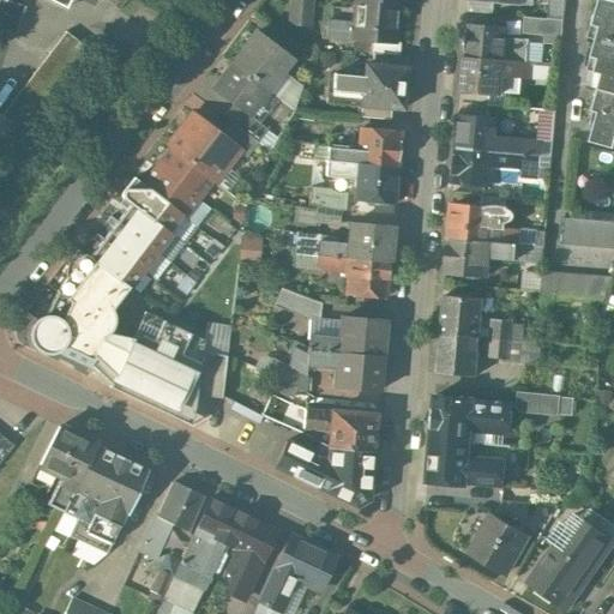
[(25,7),(2,0),(0,0),(0,28),(17,35),(25,7)]
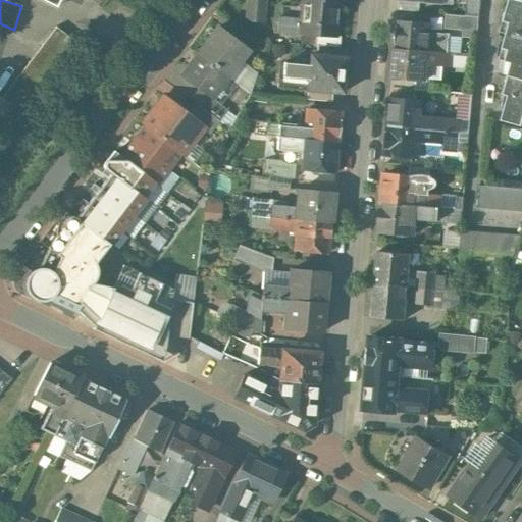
[(246,0),(245,23),(261,24),(262,0),(246,0)]
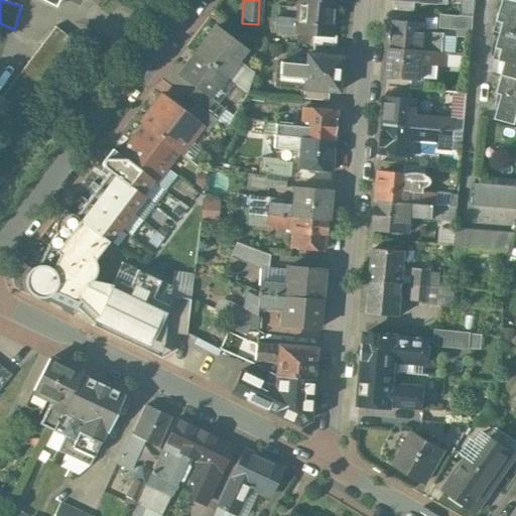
[(333,0),(297,0),(296,21),(295,34),(312,35),(331,37),(331,36),(333,0)]
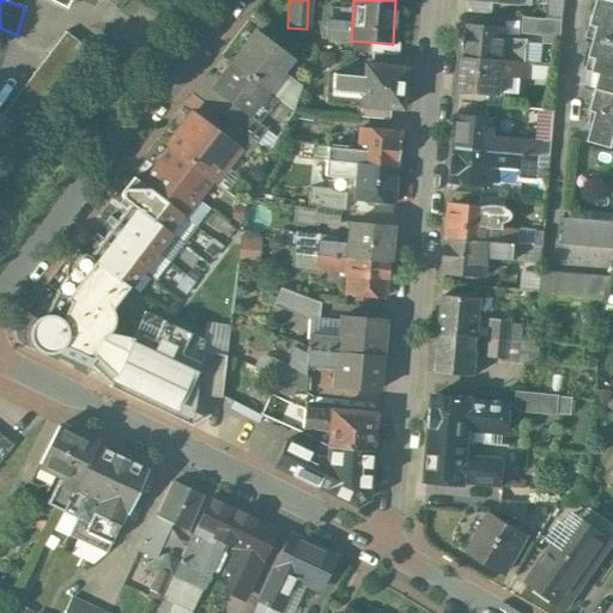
[(612,0),(600,0),(594,25),(600,28),(592,56),(599,59),(594,71),(602,73),(593,110),(599,111),(590,141),(612,147),(612,0)]
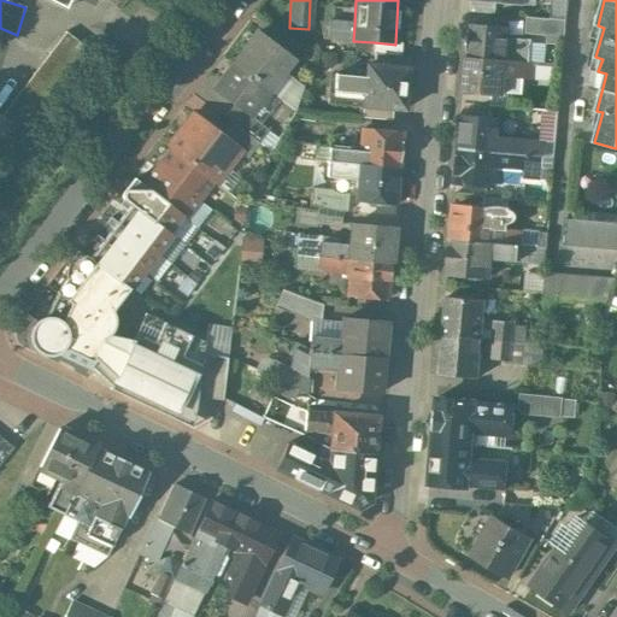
[(566,21),(554,19),(553,37),(565,39),(566,21)]
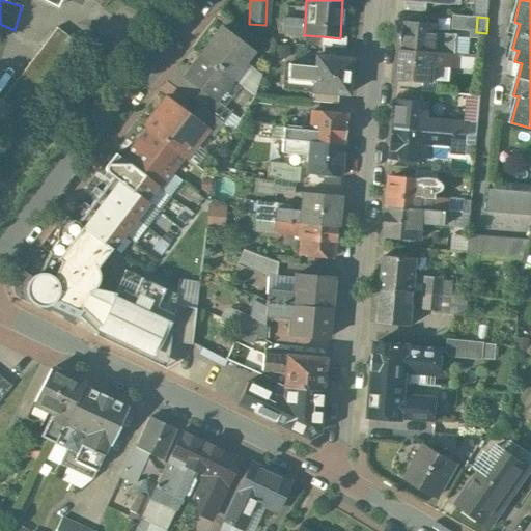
[(305,22),(282,20),(281,33),(304,35),(305,22)]
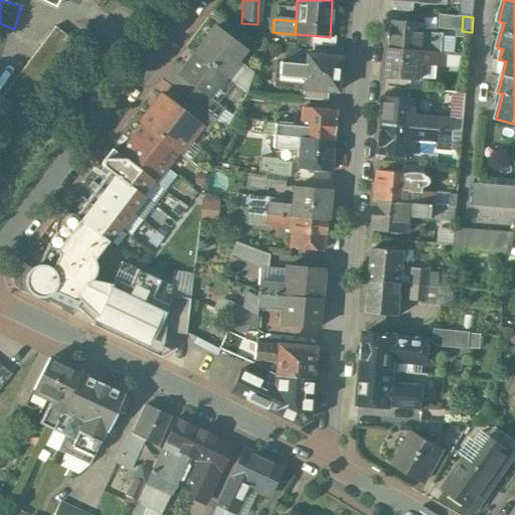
[(424,23),(392,20),(390,48),(422,51),(423,38),(424,23)]
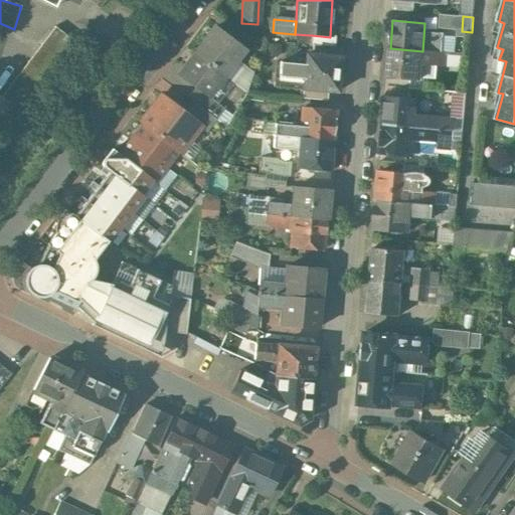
[(55,27),(1,98),(20,112),(74,41),(55,27)]
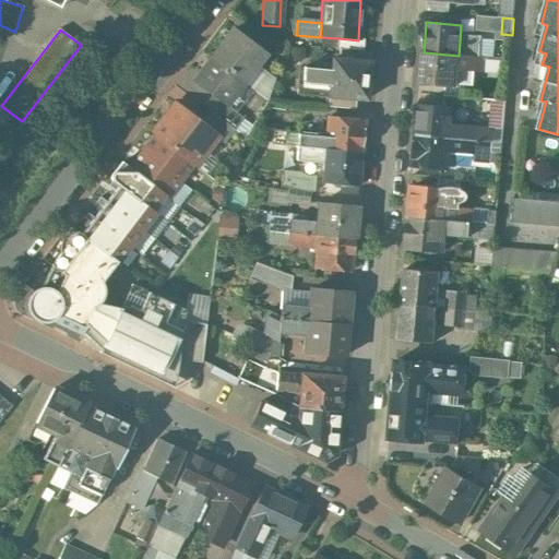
[(265,54),(234,31),(213,59),(244,83),(265,54)]
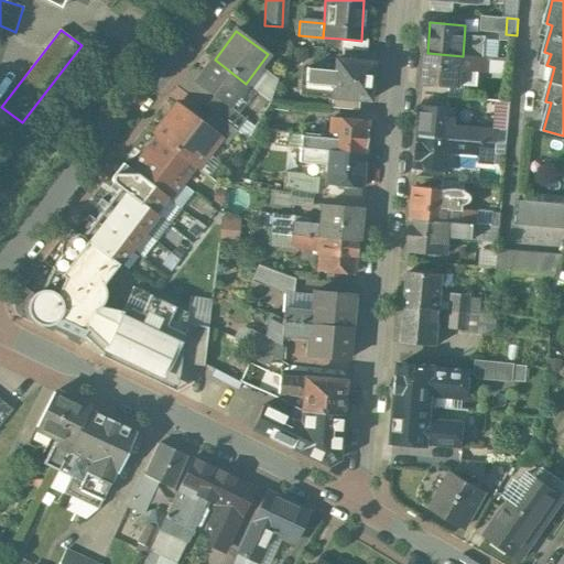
[(516,41),(480,38),(479,43),(464,42),(463,56),(490,58),(514,60),(516,41)]
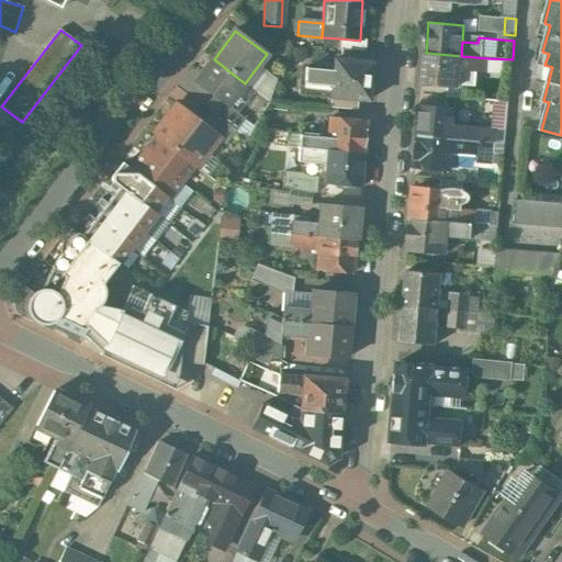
[(360,41),(340,38),(339,49),(364,52),(366,40),(360,40),(360,41)]
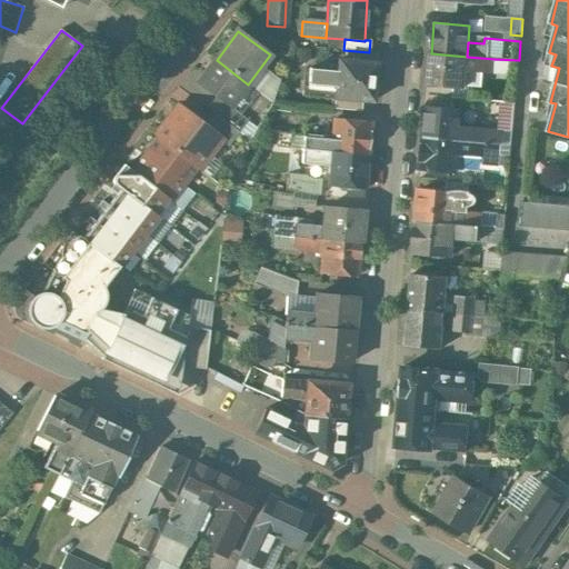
[(310,63),(312,48),(298,47),(297,61),(310,63)]
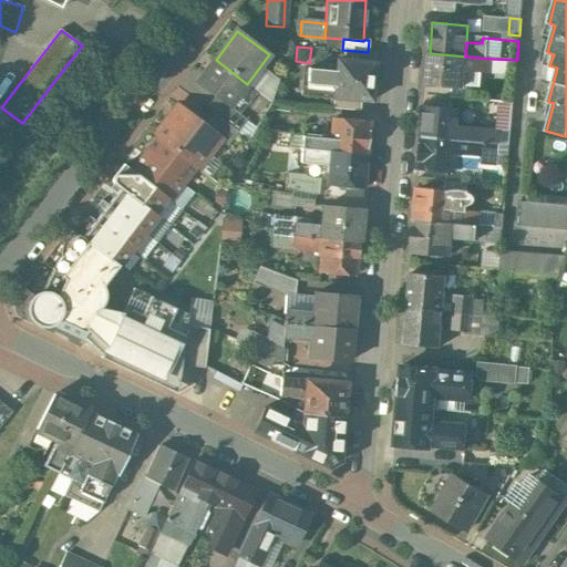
[(465,57),(430,53),(426,84),(462,88),(464,70),(465,57)]
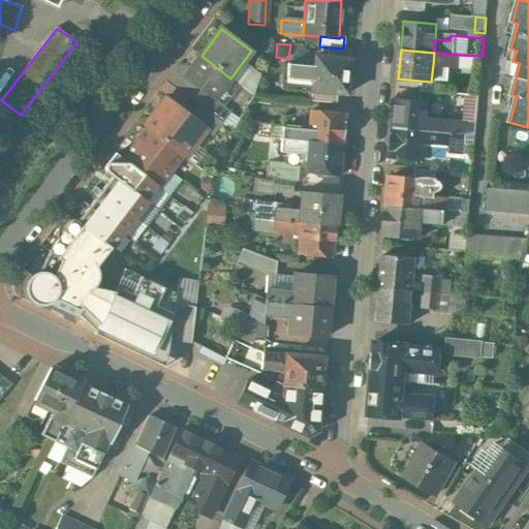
[(460,55),(434,53),(433,65),(459,67),(460,55)]
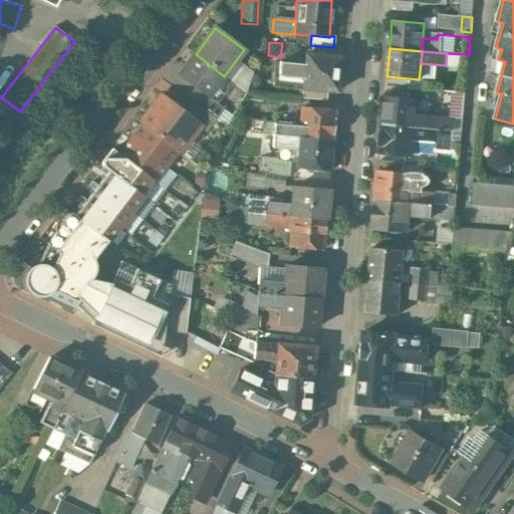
[(469,54),(447,53),(446,65),(468,67),(469,54)]
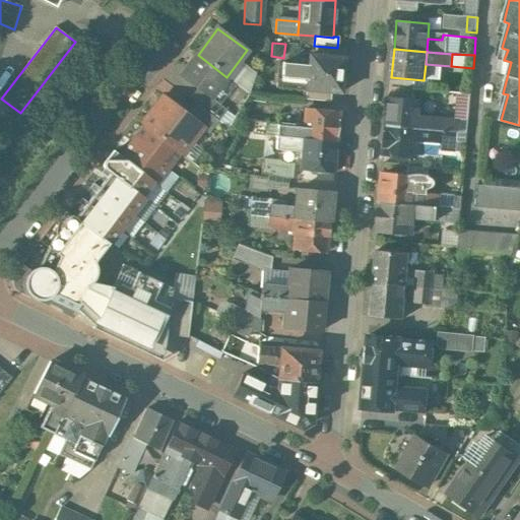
[(226,77),(198,55),(181,78),(196,89),(210,100),(211,98),(226,77)]
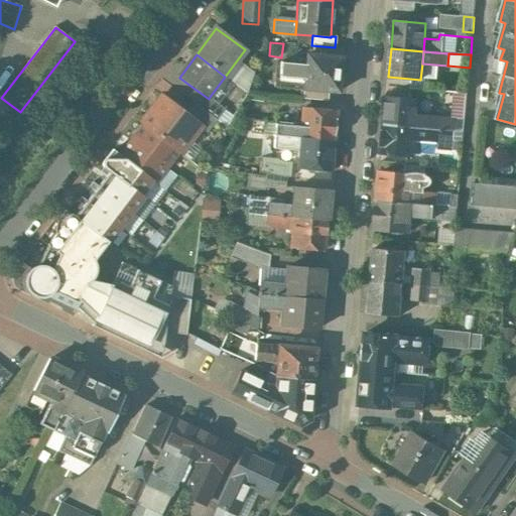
[(342,58),(306,55),(305,65),(304,81),(303,90),(339,93),(342,58)]
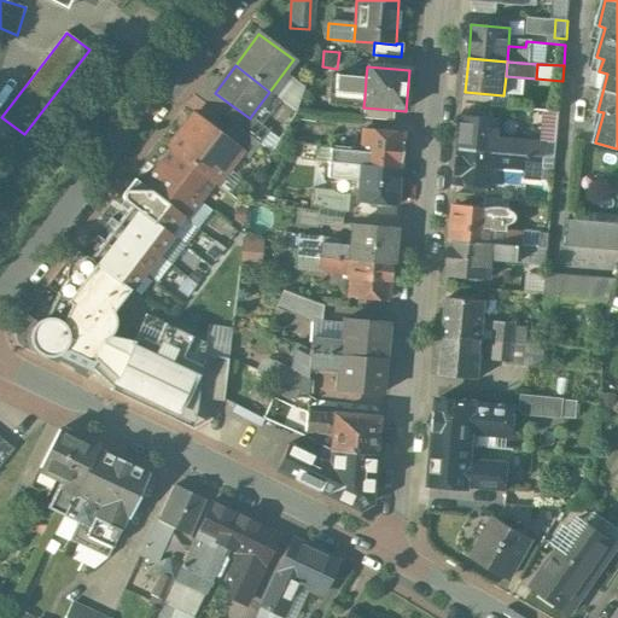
[(366,77),(336,75),(334,93),(344,94),(365,97),(366,77)]
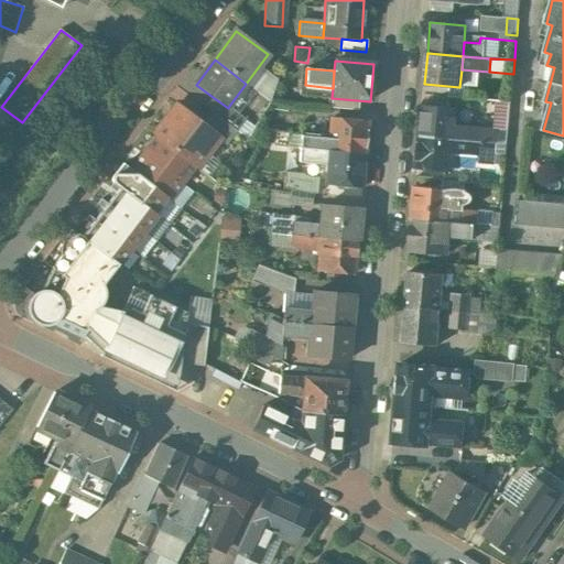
[(314,86),(305,85),(304,96),(313,96),(314,86)]
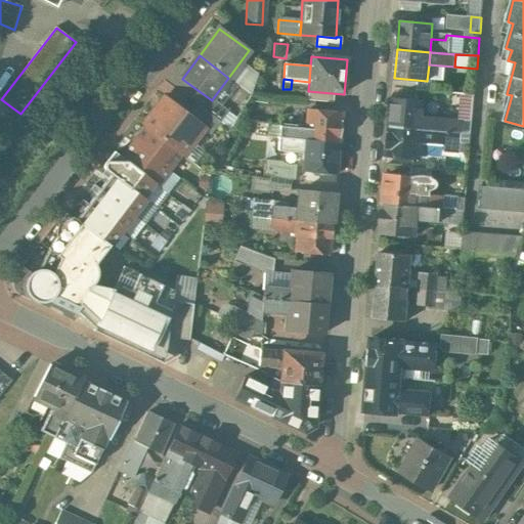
[(228,110),(213,98),(212,100),(198,90),(190,99),(194,102),(220,121),(228,110)]
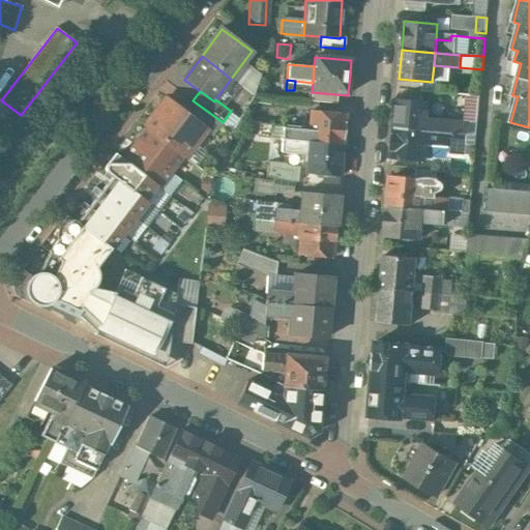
[(430,101),(398,99),(394,127),(427,130),(428,120),(430,101)]
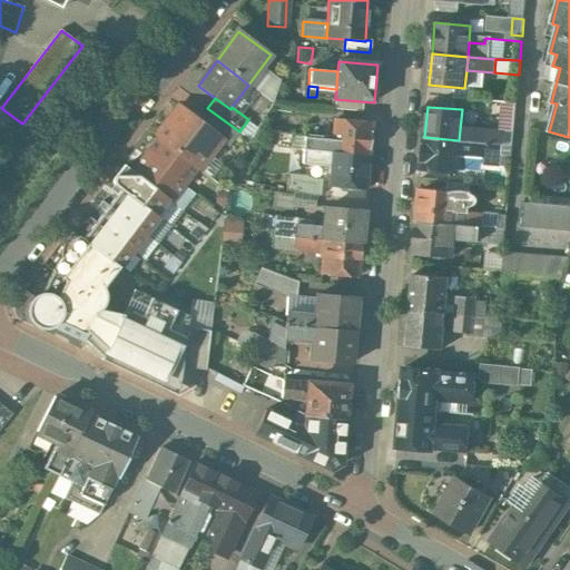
[(203,125),(180,108),(173,116),(175,127),(169,128),(160,138),(158,136),(157,138),(197,169),(219,140),(222,138),(203,125)]
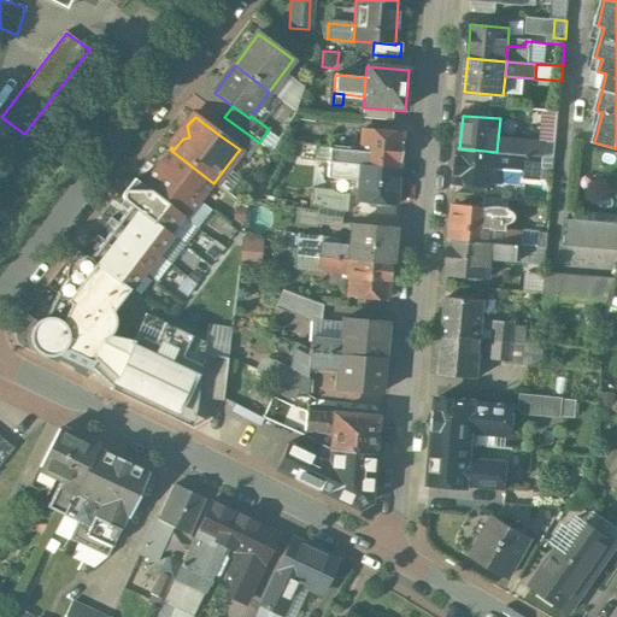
[(23,134),(5,119),(0,125),(0,156),(5,159),(23,134)]
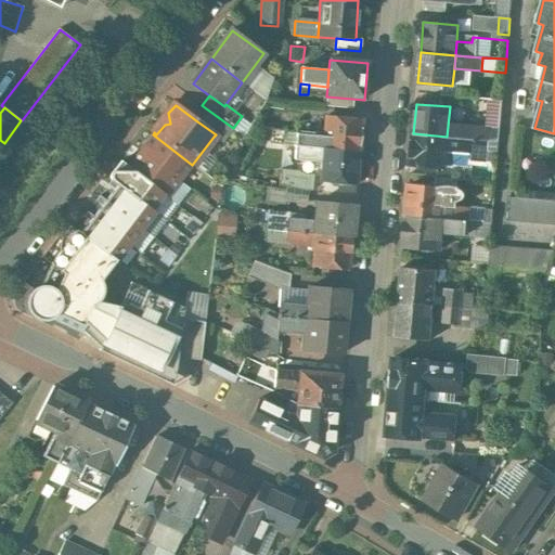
[(233,128),(206,108),(197,121),(216,134),(214,137),(222,143),(233,128)]
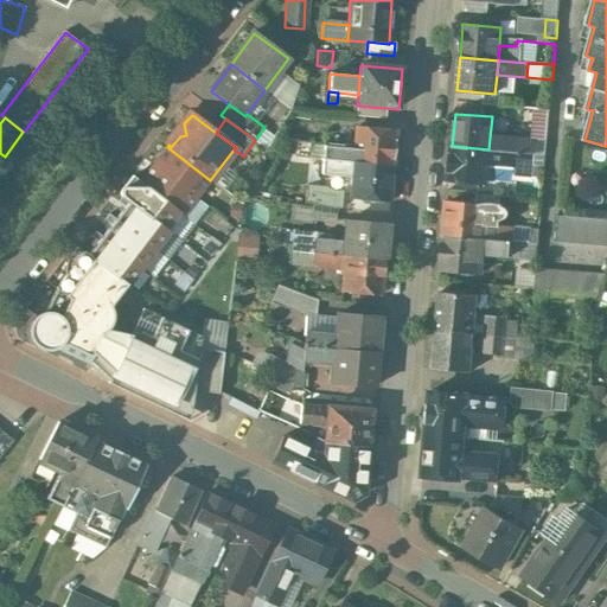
[(396,133),(356,129),(353,151),(352,164),(394,167),(396,133)]
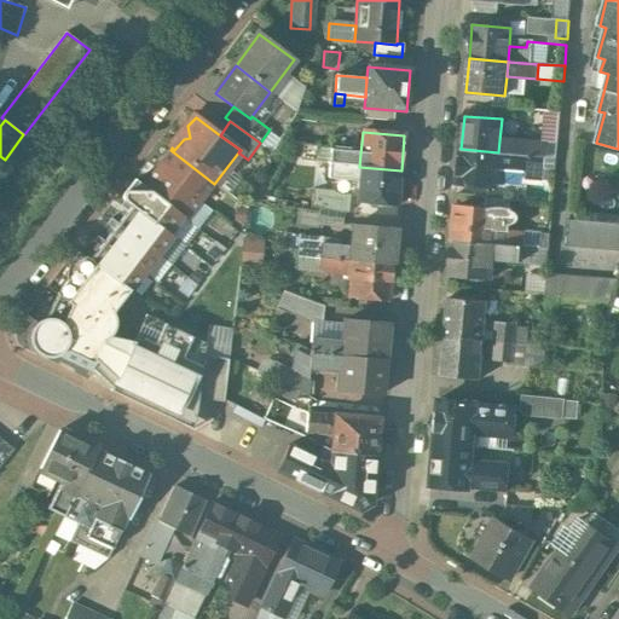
[(530,139),(504,138),(504,140),(499,140),(498,152),(528,155),(530,139)]
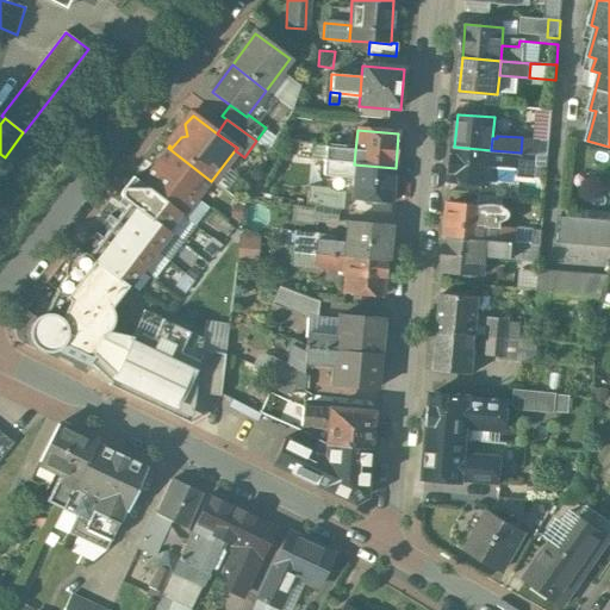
[(536,138),(522,137),(521,153),(535,154),(536,138)]
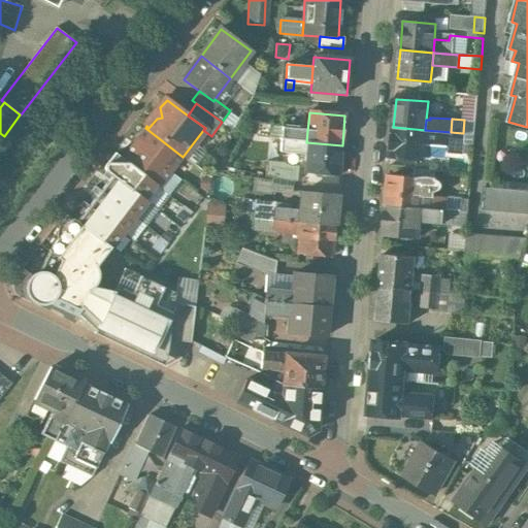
[(282,129),(263,127),(262,137),(281,140),(282,129)]
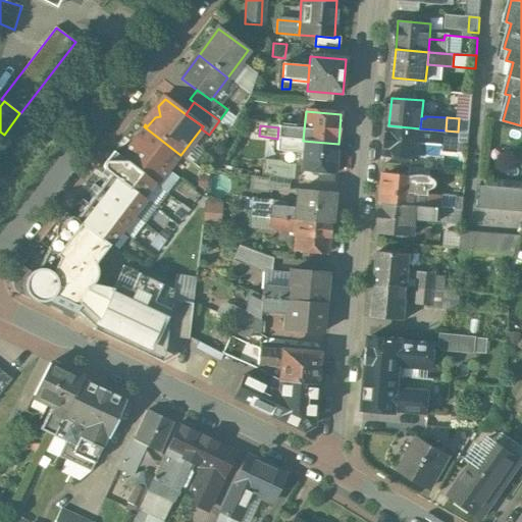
[(420,128),(388,125),(386,154),(418,157),(419,140),(420,128)]
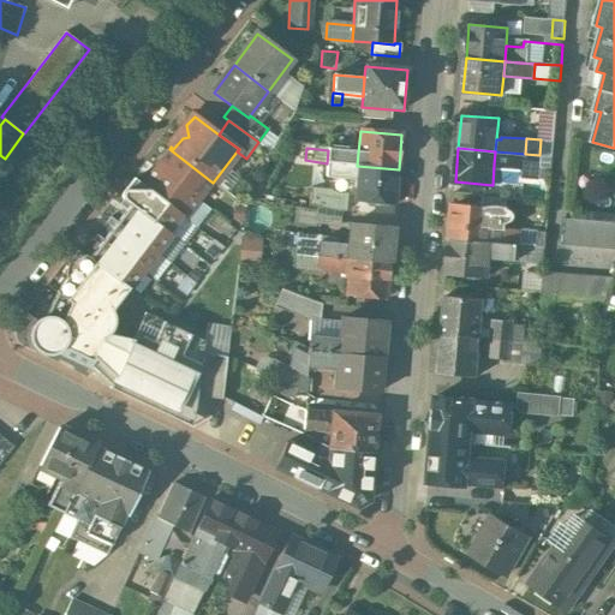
[(213,183),(169,149),(155,167),(199,201),(213,183)]
